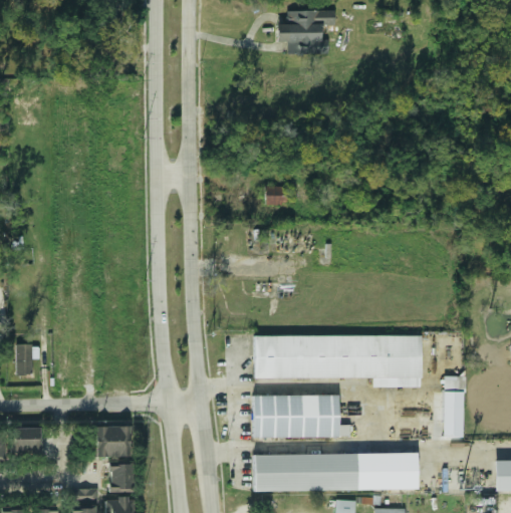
[(329,52),(329,39),(321,39),(321,10),(287,11),(287,23),(277,23),(277,40),(288,40),(288,53),(329,52)]
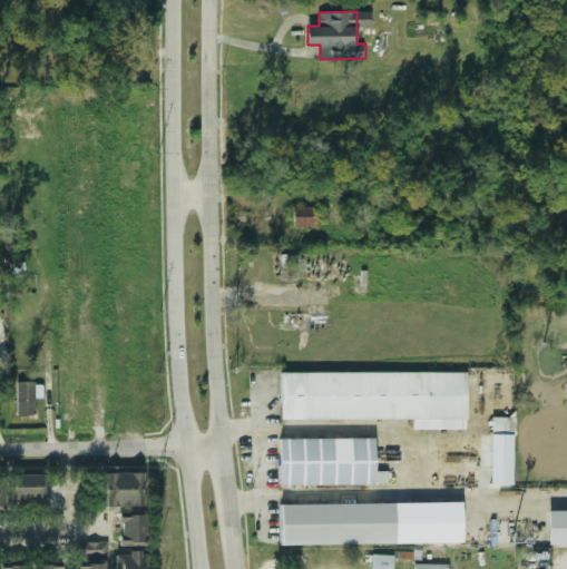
[(294,227),(319,227),(319,205),(294,205),(294,227)]
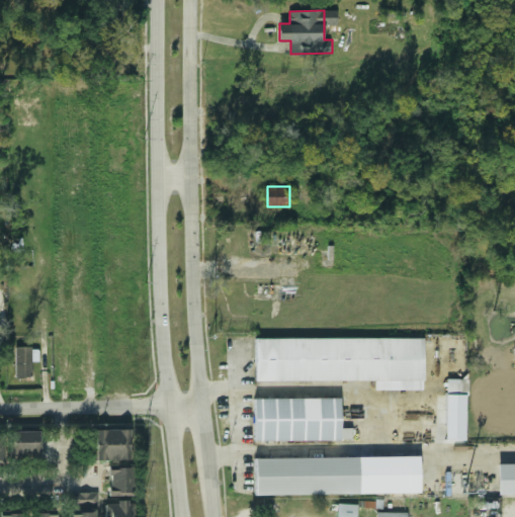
[(376,380),(376,390),(425,390),(425,338),(257,338),(257,380),(376,380)]
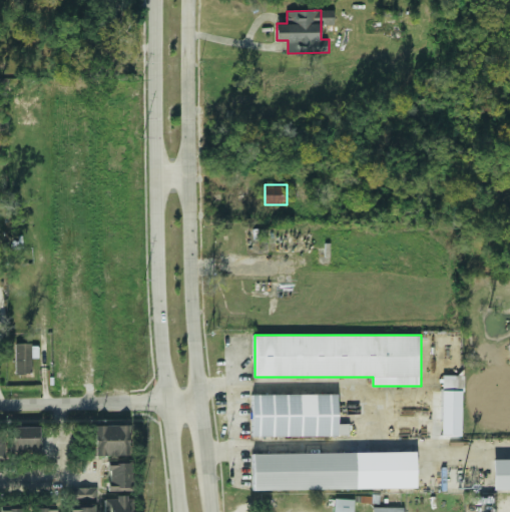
[(32,373),(32,343),(17,343),(17,373),(32,373)]
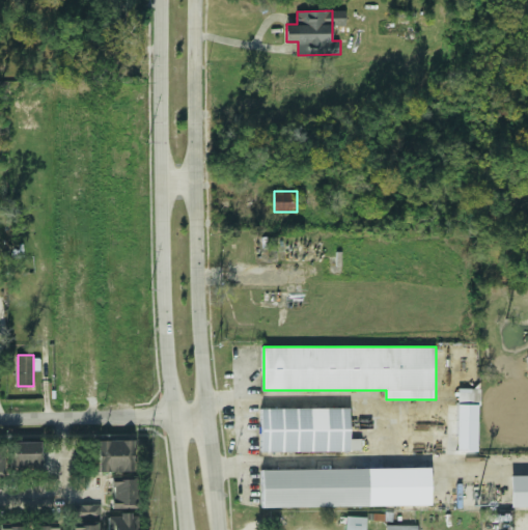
[(479,451),(479,388),(459,388),(459,451),(479,451)]
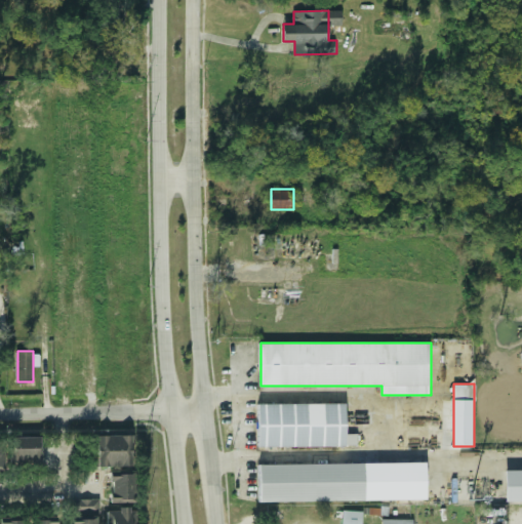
[(348,404),(259,404),(259,446),(359,446),(359,434),(348,434),(348,404)]
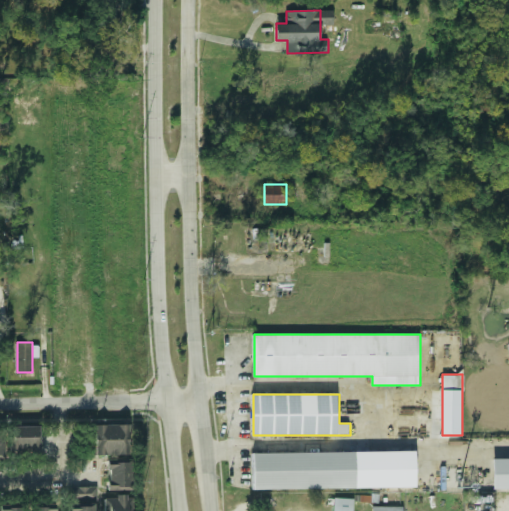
[(130,454),(130,424),(97,424),(97,454),(130,454)]
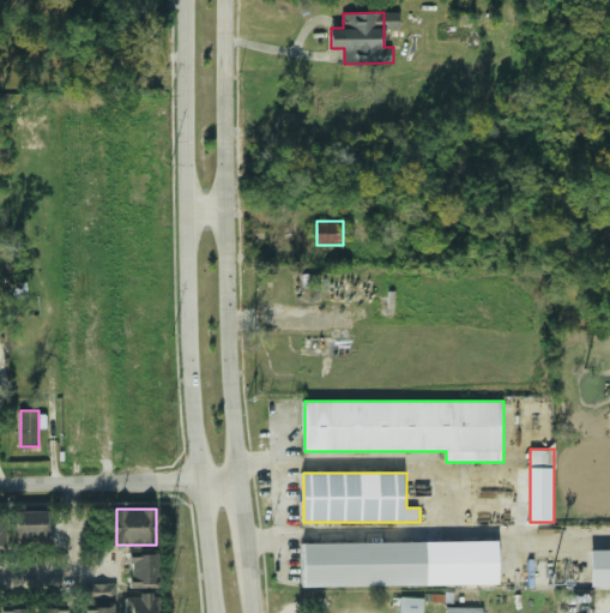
[(13,511),(13,540),(50,540),(50,511),(13,511)]
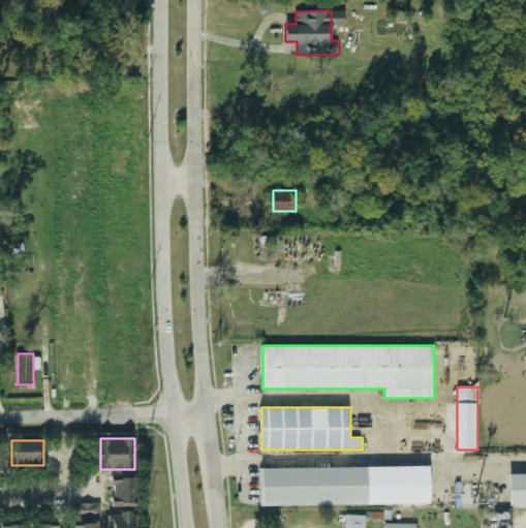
[(0,469),(8,468),(2,443),(0,443),(0,469)]
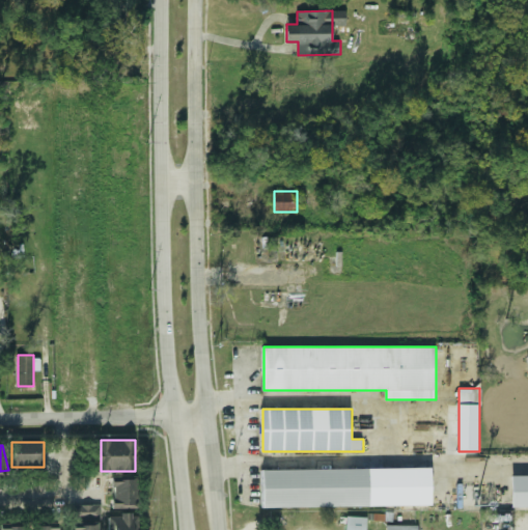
[(264,507),(425,506),(424,469),(264,469),(264,507)]
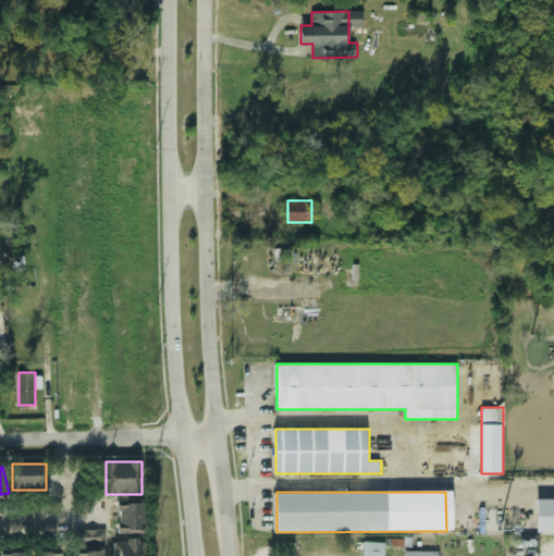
[(553,497),(537,498),(537,532),(553,531),(553,497)]
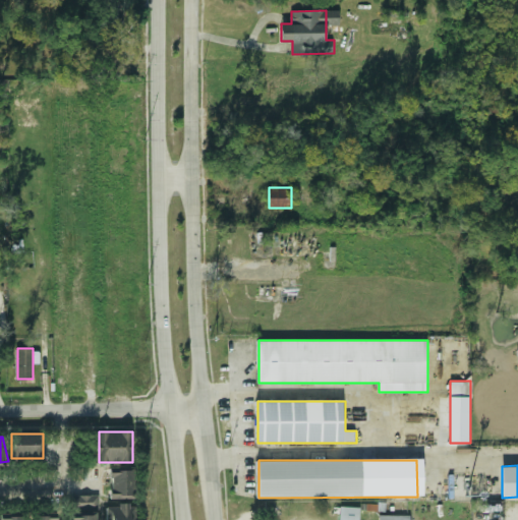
[(135,498),(135,469),(110,469),(110,498),(135,498)]
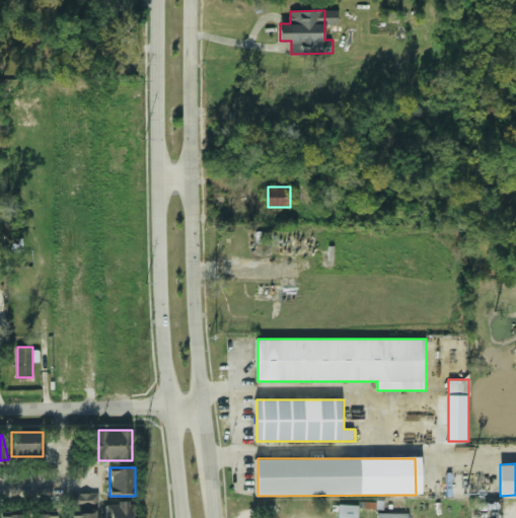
[(73,517),(97,517),(97,493),(73,494),(73,517)]
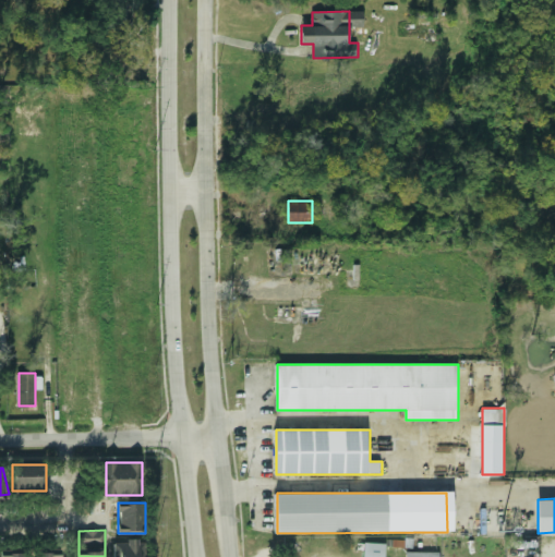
[(116,540),(116,556),(145,556),(145,540),(116,540)]
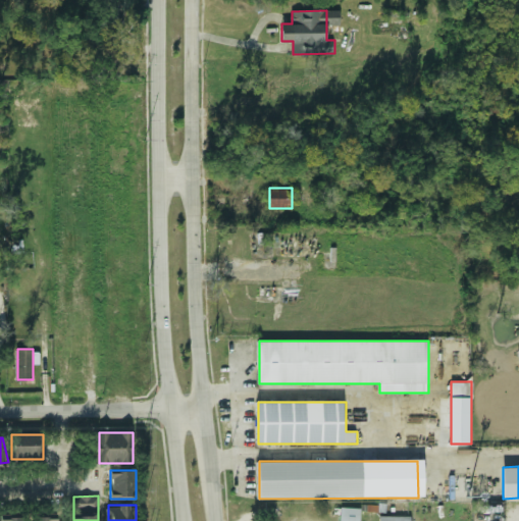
[(342,520),(362,520),(362,508),(342,508),(342,520)]
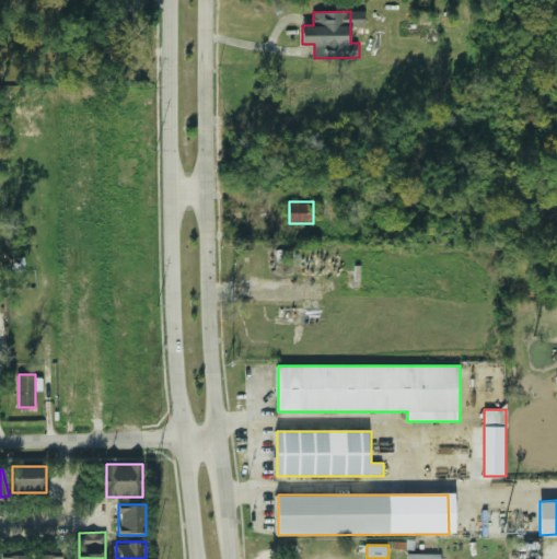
All buildings are outlined.
